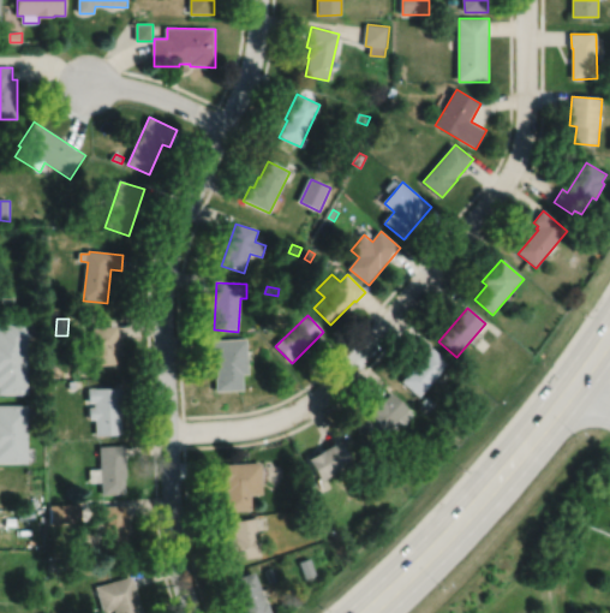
[(0,397),(27,397),(27,325),(0,323),(0,397)]
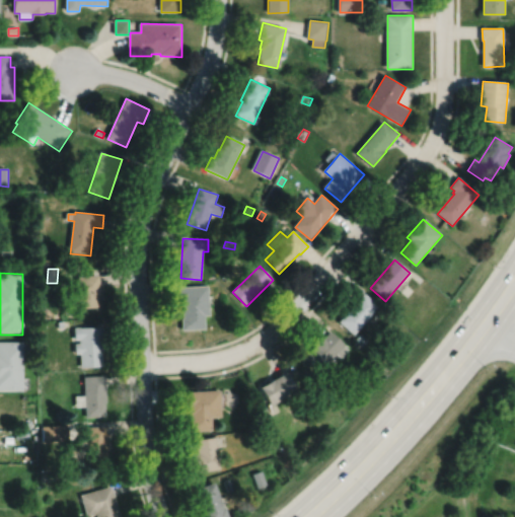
[(79,278),(80,297),(81,297),(81,309),(100,308),(100,296),(101,296),(100,277),(79,278)]
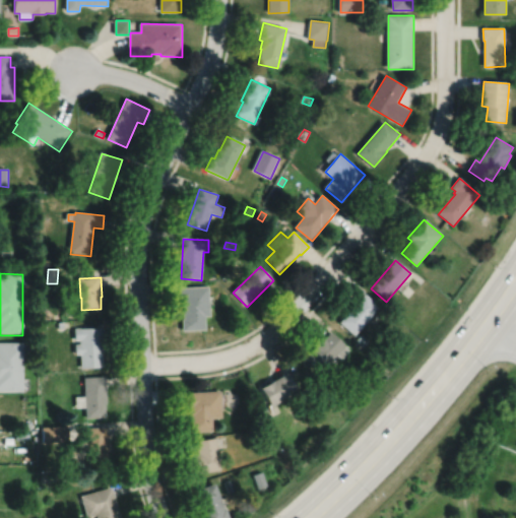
[(182,289),(182,302),(183,302),(184,321),(183,321),(184,332),(206,331),(205,318),(211,317),(209,287),(182,289)]
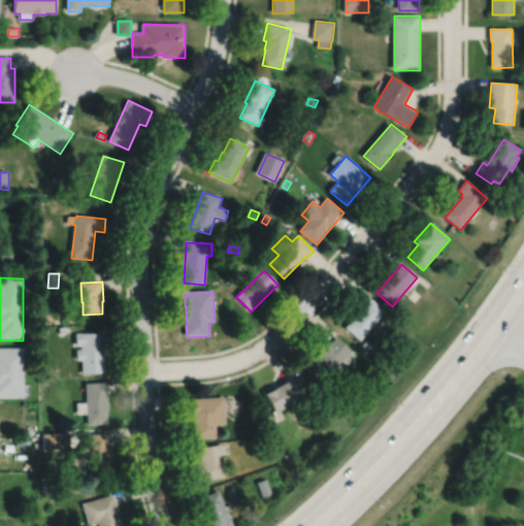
[(370,299),(346,329),(361,342),(386,313),(370,299)]
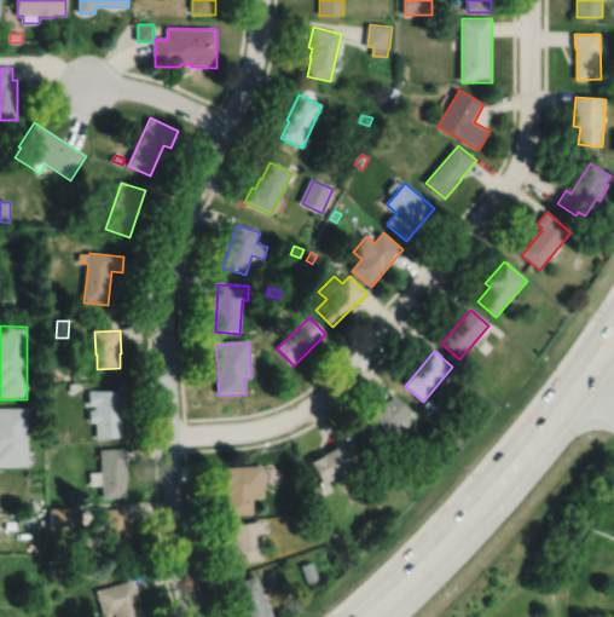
[(91,393),(91,407),(97,407),(97,411),(92,411),(92,424),(98,424),(98,440),(123,439),(123,421),(126,421),(123,391),(91,393)]
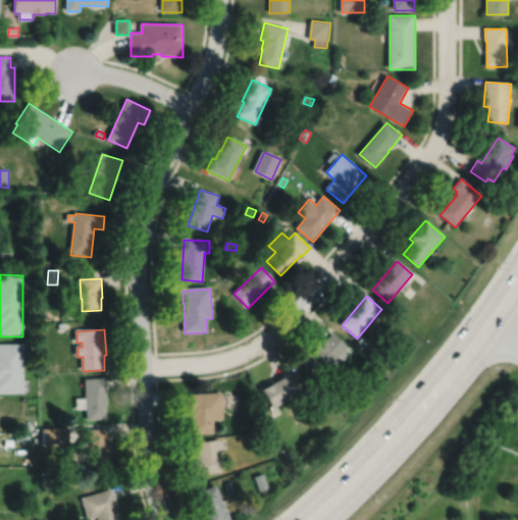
[(334,331),(328,338),(326,335),(315,348),(317,350),(308,359),(322,373),(340,355),(345,359),(352,351),(348,347),(349,346),(334,331)]
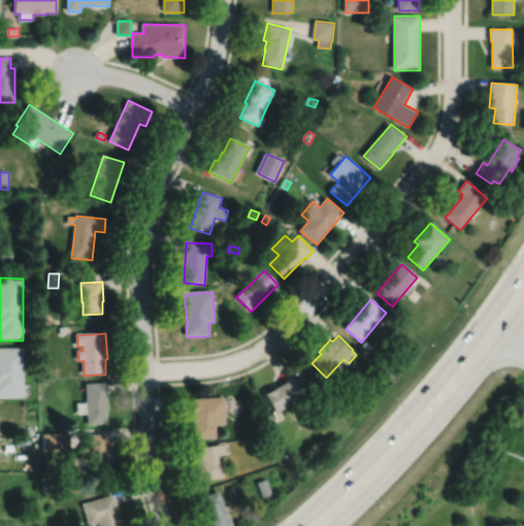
[(362,348),(369,354),(375,348),(368,340),(362,348)]
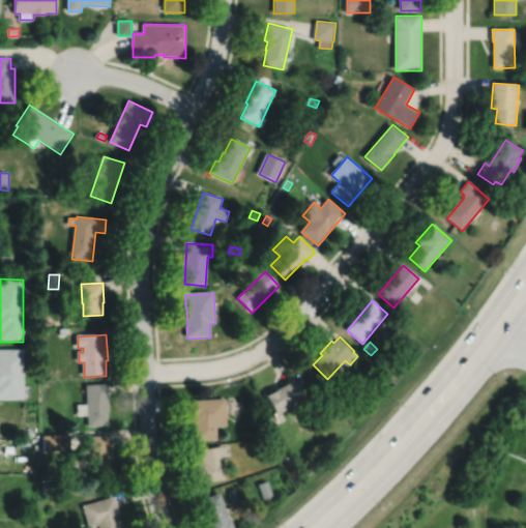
[(0,351),(0,401),(23,402),(24,351),(0,351)]
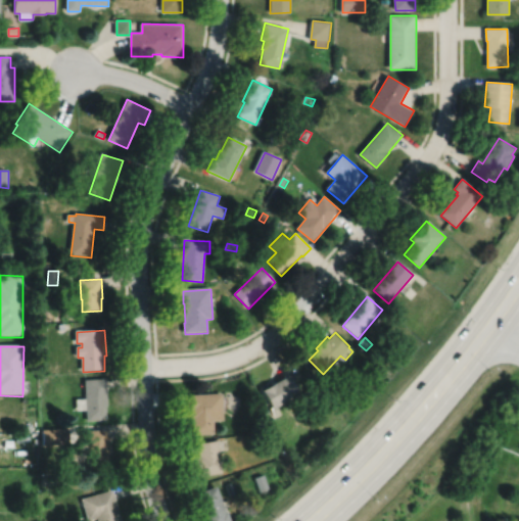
[(264,389),(274,408),(301,392),(290,374),(264,389)]
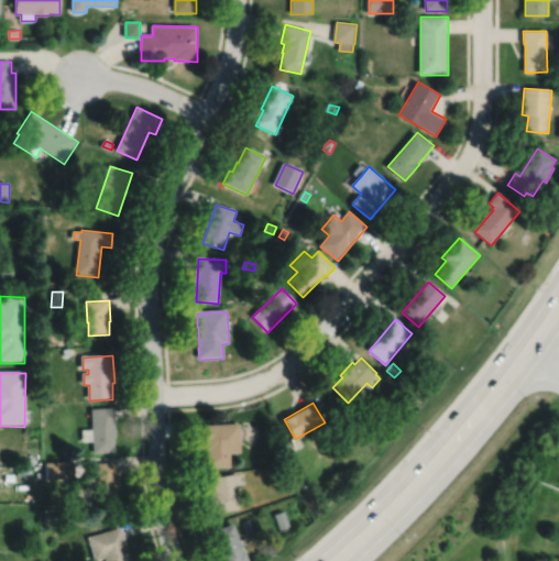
[(92,408),(95,428),(84,429),(85,440),(95,440),(96,452),(117,451),(117,436),(118,436),(116,407),(92,408)]
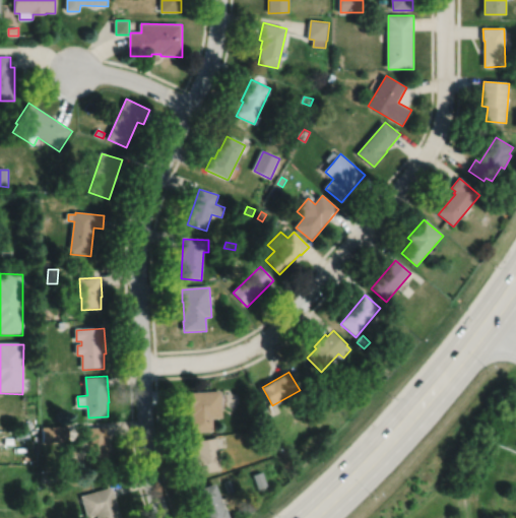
[(307,391),(312,397),(318,392),(313,386),(307,391)]
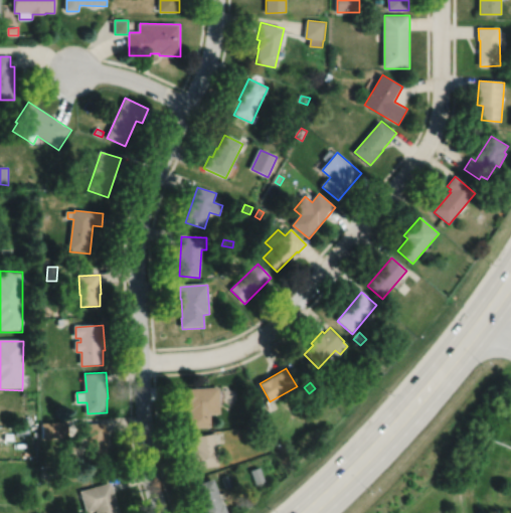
[(185,388),(186,404),(190,404),(190,411),(192,411),(193,426),(212,425),(211,413),(221,412),(219,386),(185,388)]
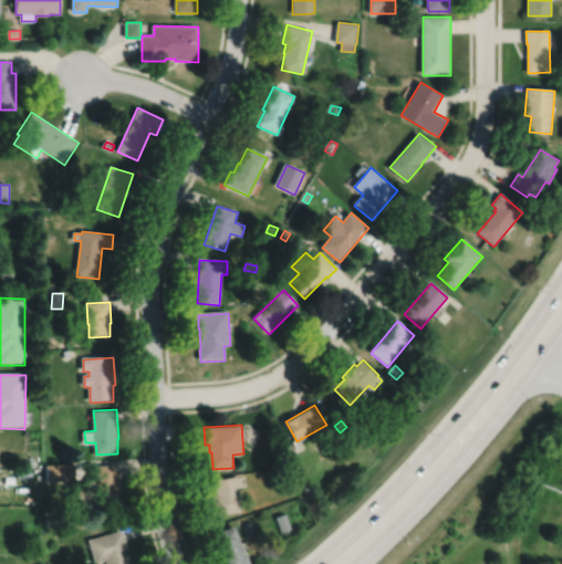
[(47,465),(48,481),(76,480),(75,463),(47,465)]
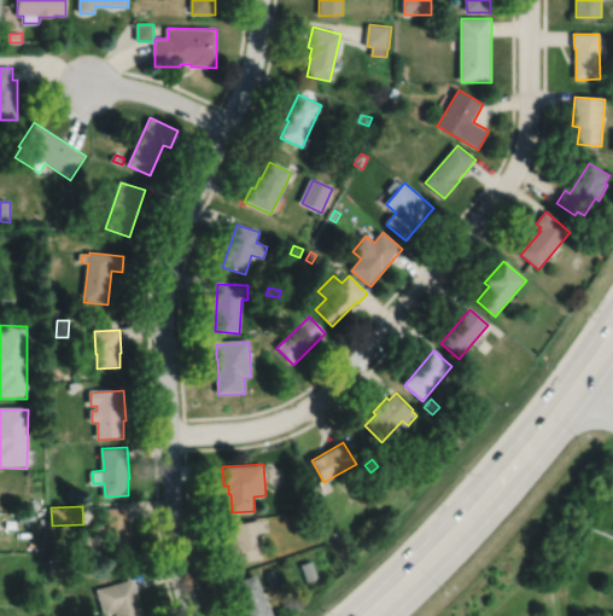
[(106,509),(106,523),(97,523),(98,540),(107,539),(109,555),(132,553),(130,536),(133,536),(132,517),(129,517),(129,507),(106,509)]
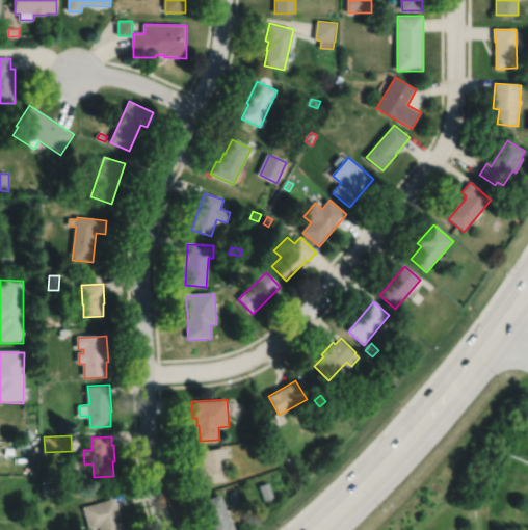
[(268,446),(270,455),(276,454),(275,445),(268,446)]
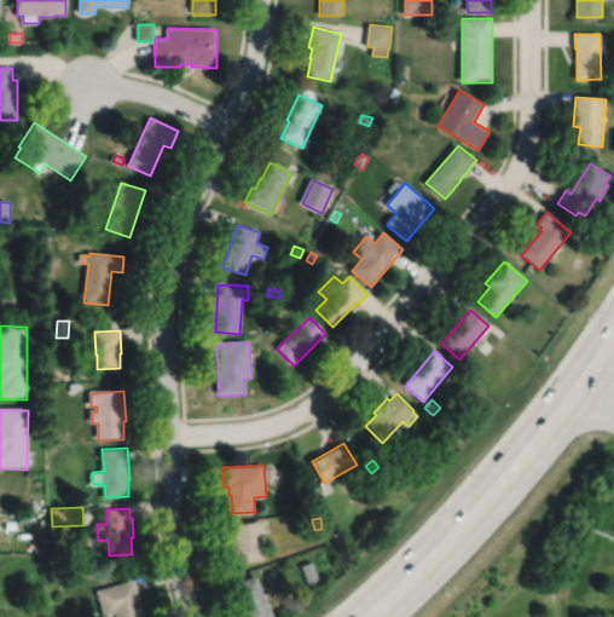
[(7,520),(7,529),(17,530),(18,522),(7,520)]
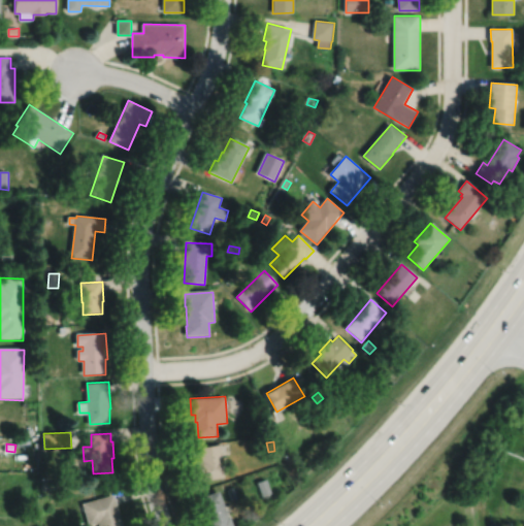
[(201,447),(203,460),(191,462),(194,482),(226,477),(221,444),(201,447)]
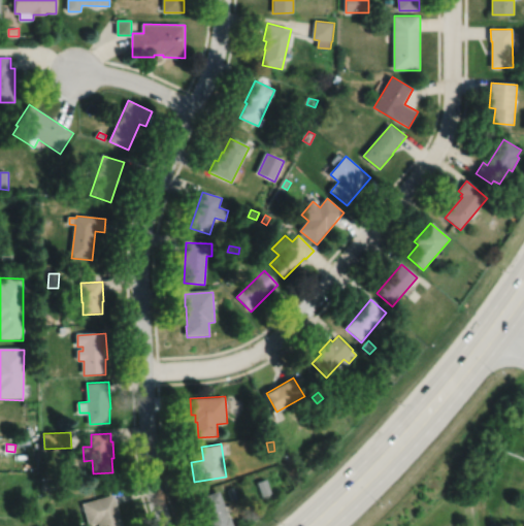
[(259,482),(264,496),(273,492),(268,479),(259,482)]
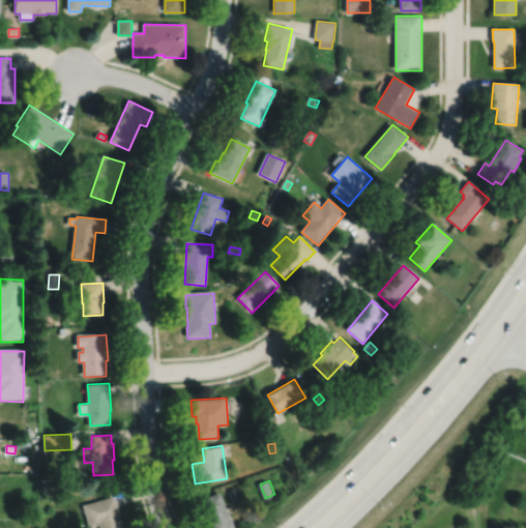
[(45,484),(45,492),(63,491),(63,484),(45,484)]
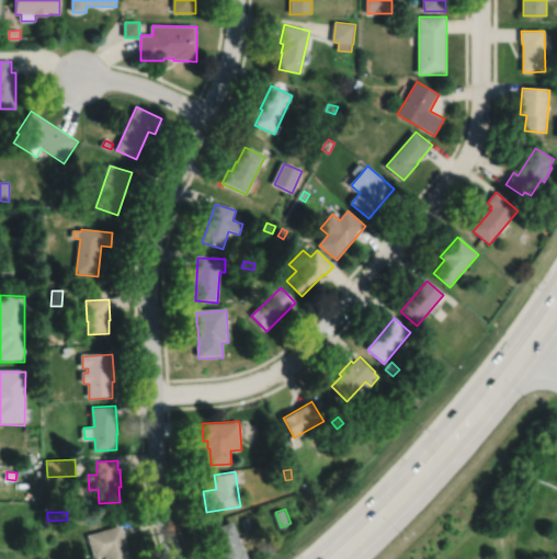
[(245,520),(249,532),(256,529),(251,517),(245,520)]
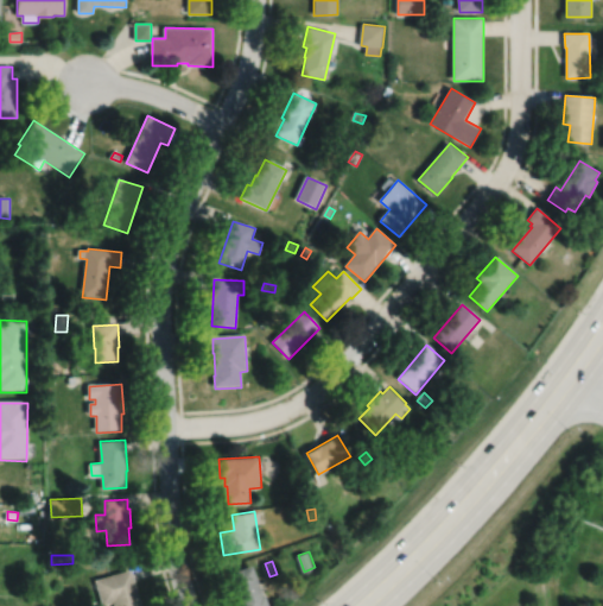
[(232,573),(239,592),(237,593),(240,600),(236,601),(237,605),(270,605),(266,594),(265,594),(254,566),(232,573)]
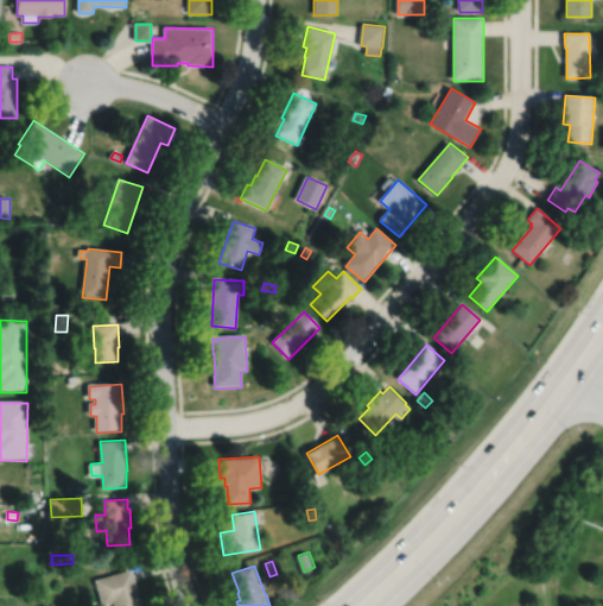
[(97,580),(105,605),(115,601),(116,605),(144,605),(133,569),(97,580)]
